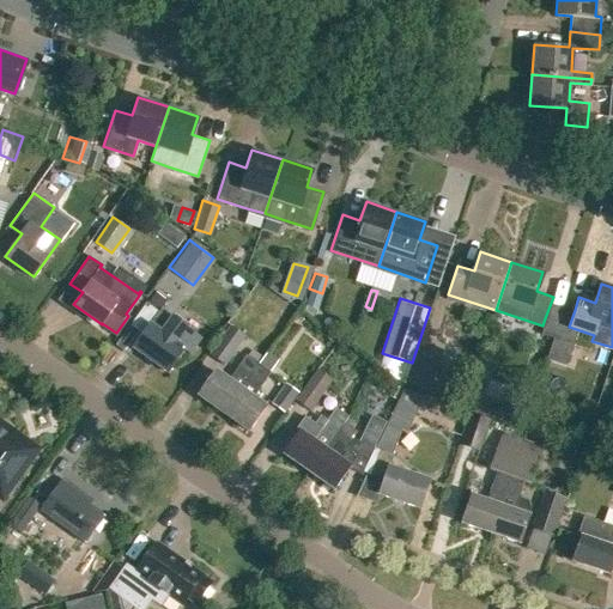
[(133,346),(168,372),(184,348),(189,352),(200,336),(171,316),(162,332),(150,323),(158,311),(146,303),(131,324),(143,333),(133,346)]
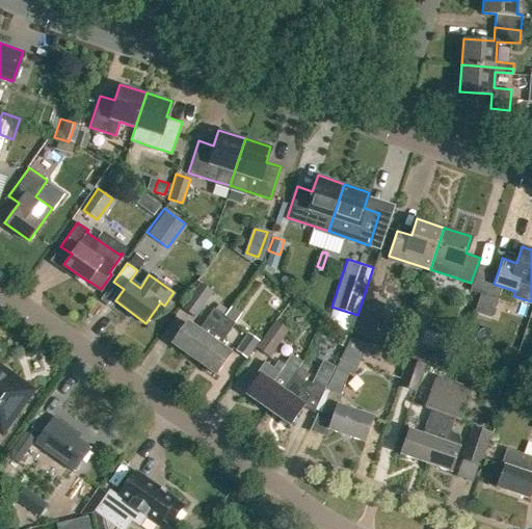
[(471,283),(469,288),(480,291),(483,281),(473,276),(471,283)]
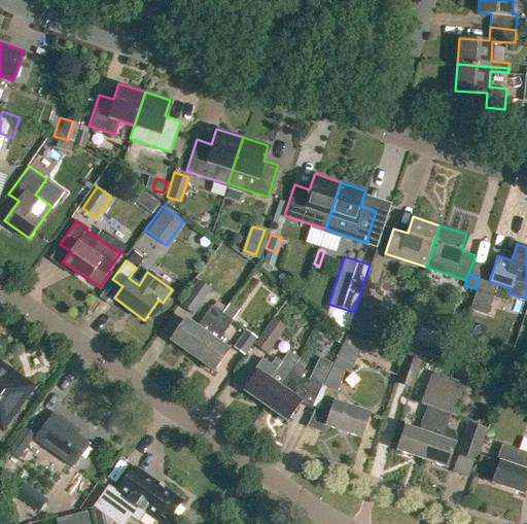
[(199,279),(179,303),(192,312),(210,287),(199,279)]
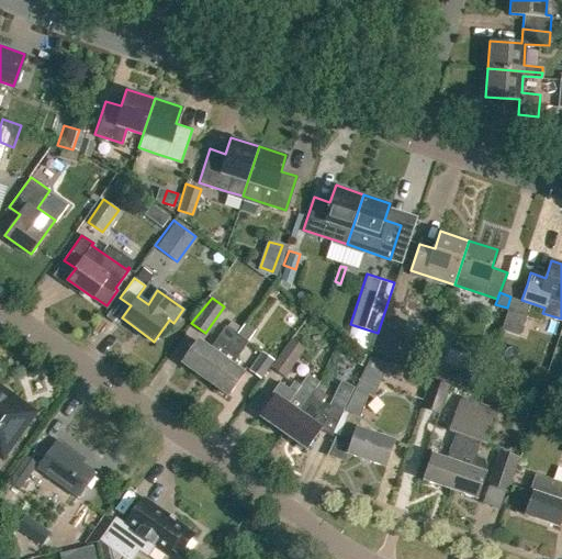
[(373,350),(393,357),(406,320),(385,312),(373,350)]
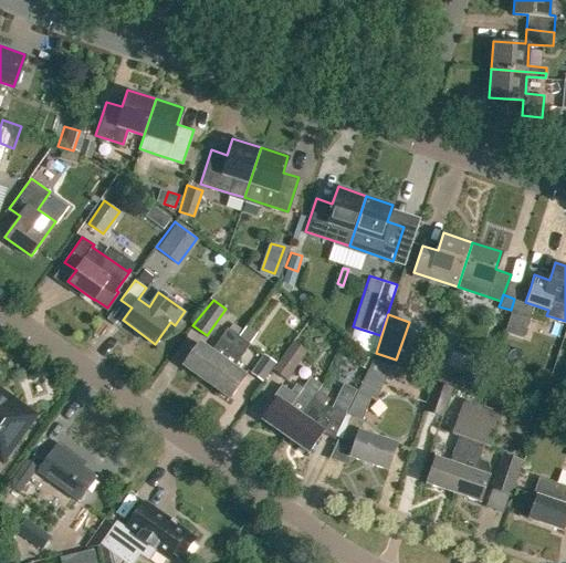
[(184,364),(207,381),(247,323),(245,323),(238,334),(227,326),(209,350),(199,342),(184,364)]
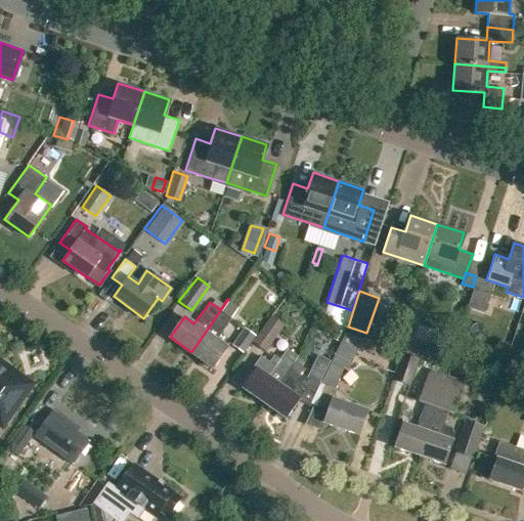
[(191,352),(213,366),(227,347),(215,339),(231,316),(230,316),(237,306),(228,299),(191,352)]
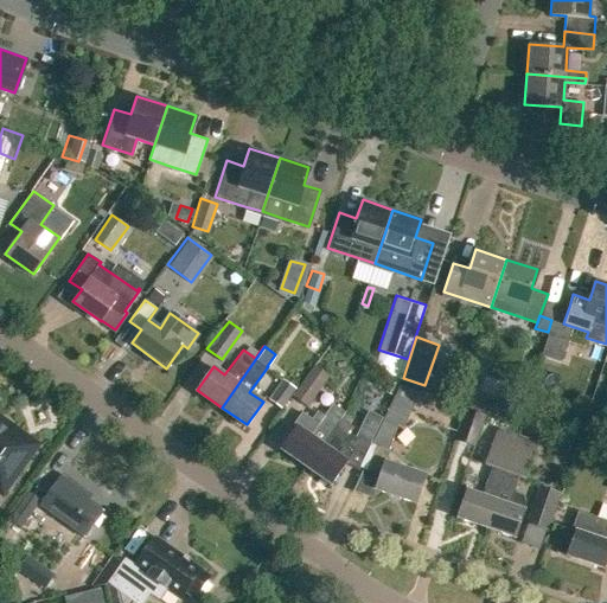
[(292,395),(306,404),(327,373),(314,364),(292,395)]
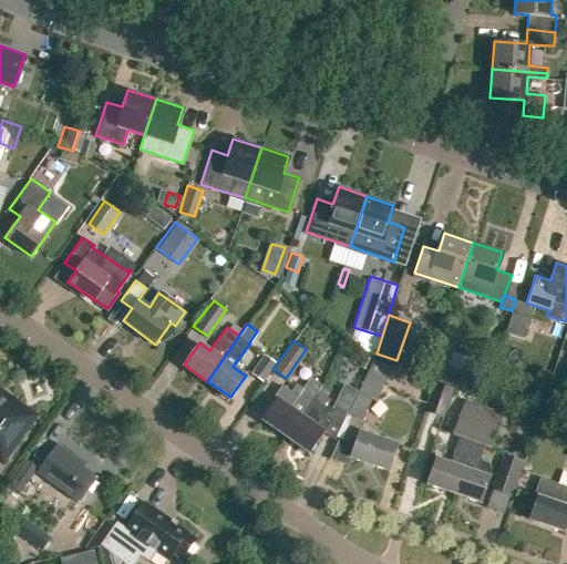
[(478,351),(472,372),(488,378),(495,356),(478,351)]
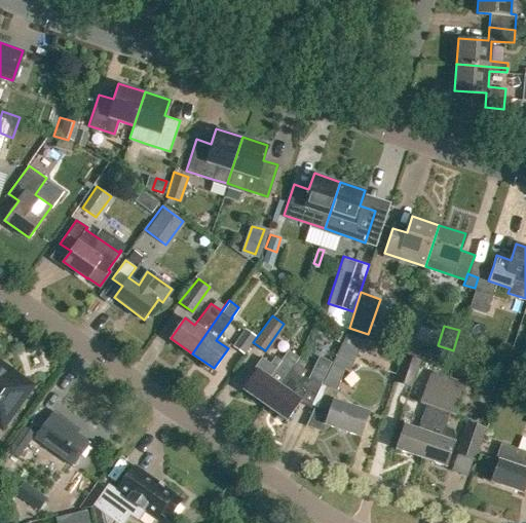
[(232,344),(243,352),(256,335),(245,327),(232,344)]
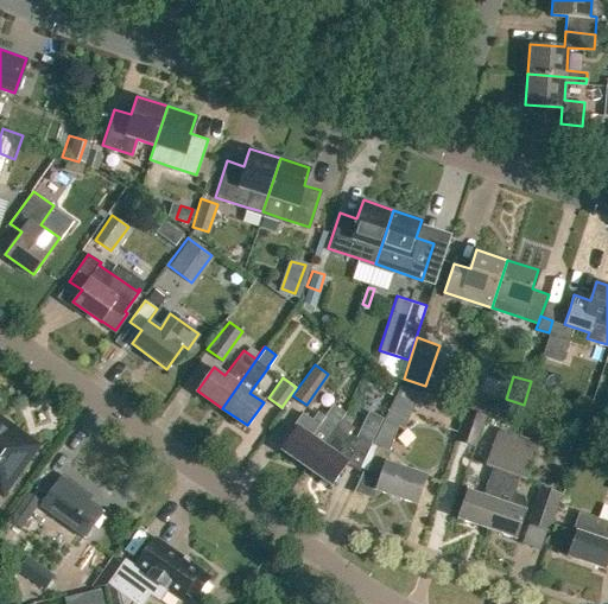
[(405,404),(393,399),(384,418),(385,419),(373,444),(375,445),(368,468),(381,471),(375,488),(417,502),(426,475),(386,461),(390,449),(405,404)]
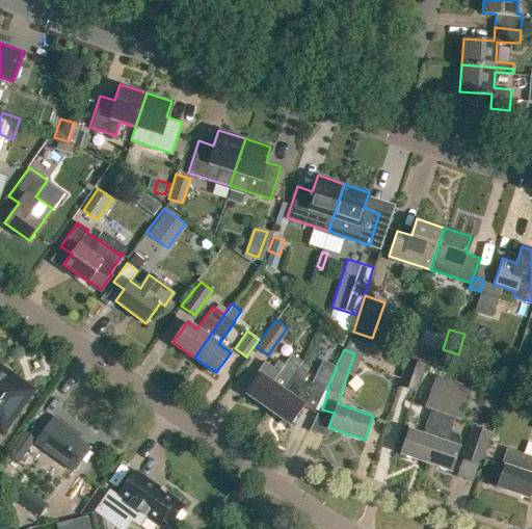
[(246,394),(268,408),(299,364),(300,361),(301,360),(291,352),(284,363),(277,359),(273,366),(264,361),(257,372),(260,374),(246,394)]
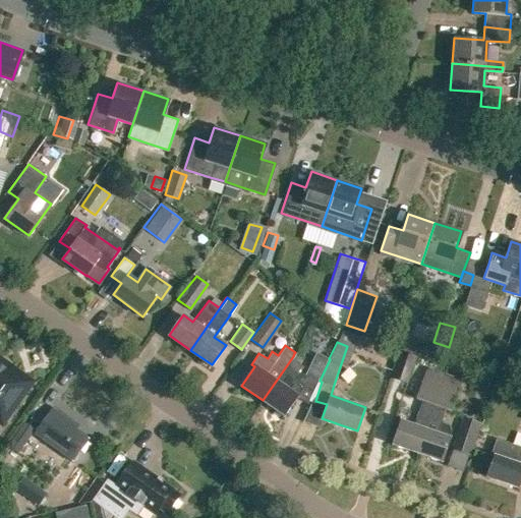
[(390,377),(407,383),(416,354),(399,349),(390,377)]
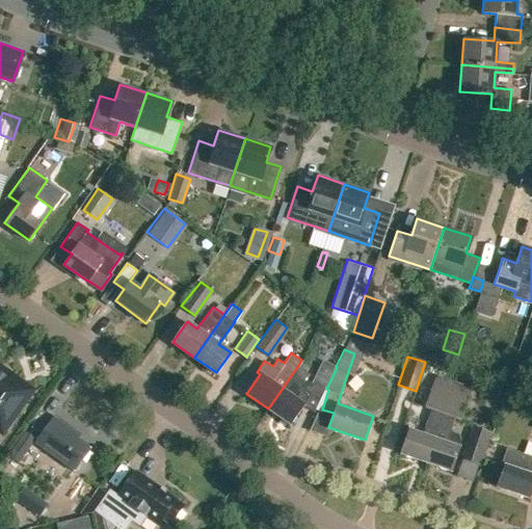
[(463,371),(472,374),(477,360),(469,356),(463,371)]
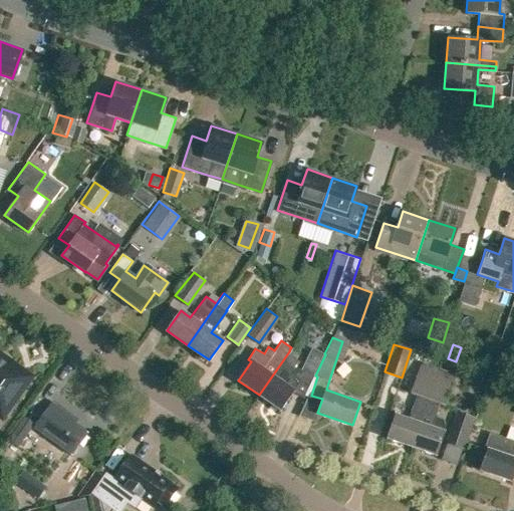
[(259,395),(280,410),(295,389),(294,389),(300,379),(289,372),(298,359),(295,357),(298,353),(290,348),(289,351),(259,395)]
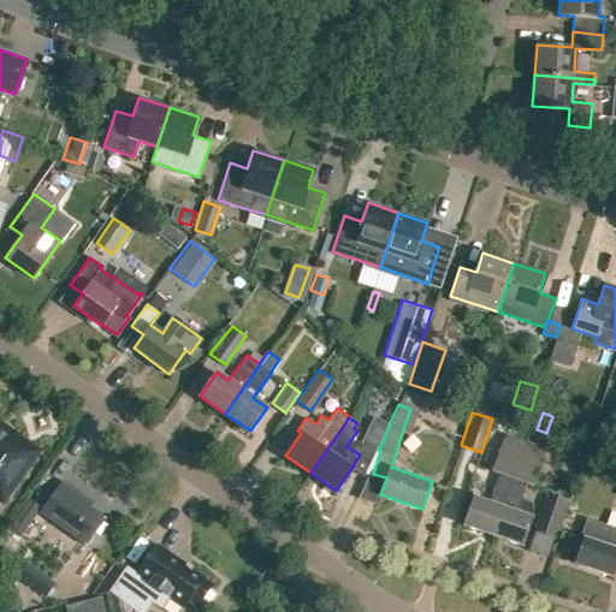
[(0,422),(0,497),(1,499),(37,450),(0,422)]
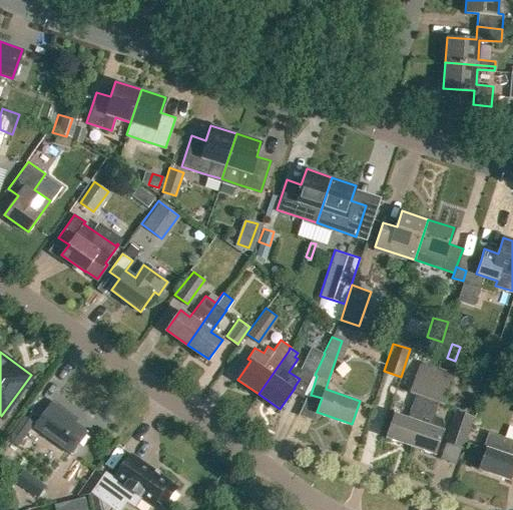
[(386,436),(411,444),(437,369),(421,363),(409,394),(415,397),(408,418),(394,413),(386,436)]
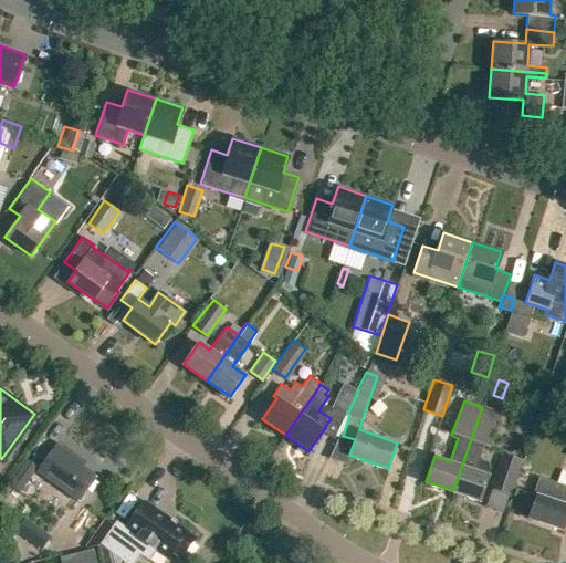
[(453,490),(480,500),(489,475),(473,469),(481,446),(489,448),(501,414),(482,407),(453,490)]
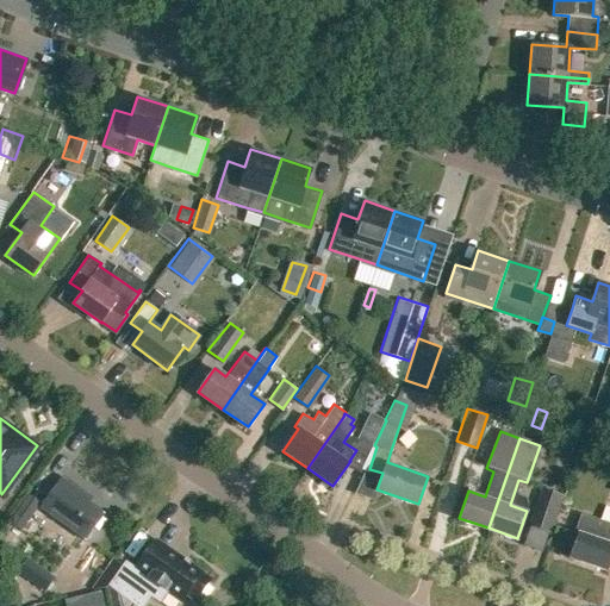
[(83,497),(86,493),(62,475),(39,506),(83,538),(104,512),(83,497)]
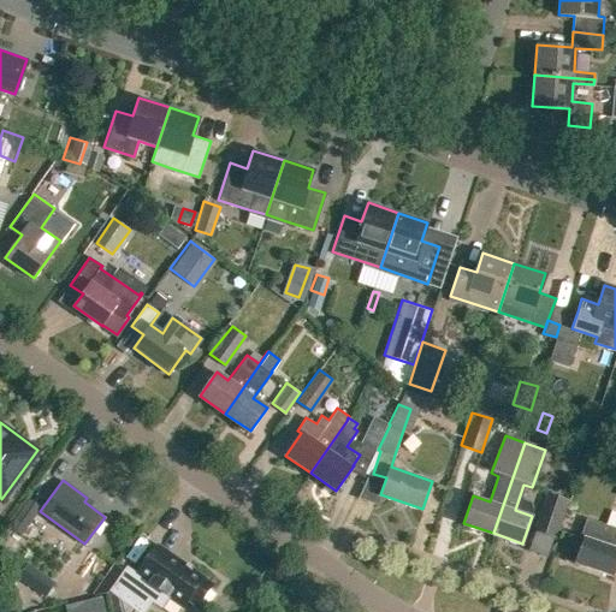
[(533,529),(555,536),(568,498),(546,491),(533,529)]
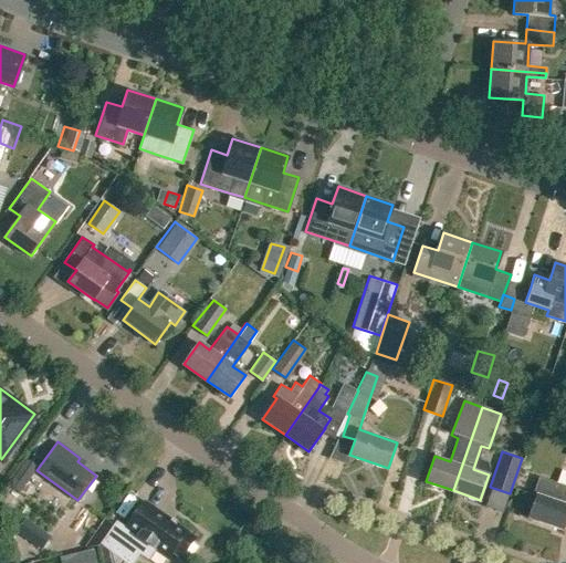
[(7,482),(20,491),(38,466),(25,457),(7,482)]
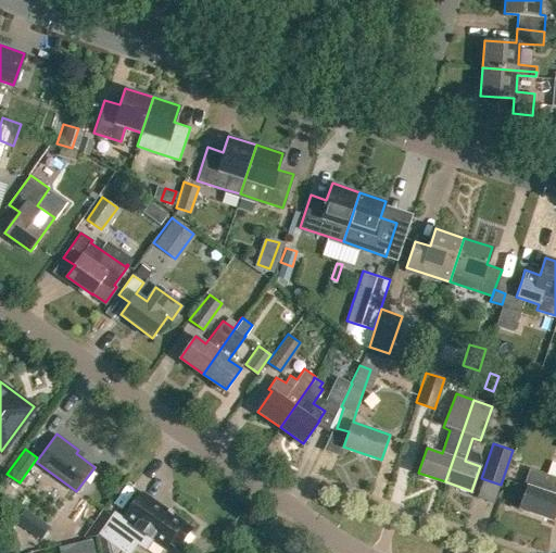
[(509,504),(553,519),(555,508),(555,476),(529,466),(522,484),(517,481),(509,504)]
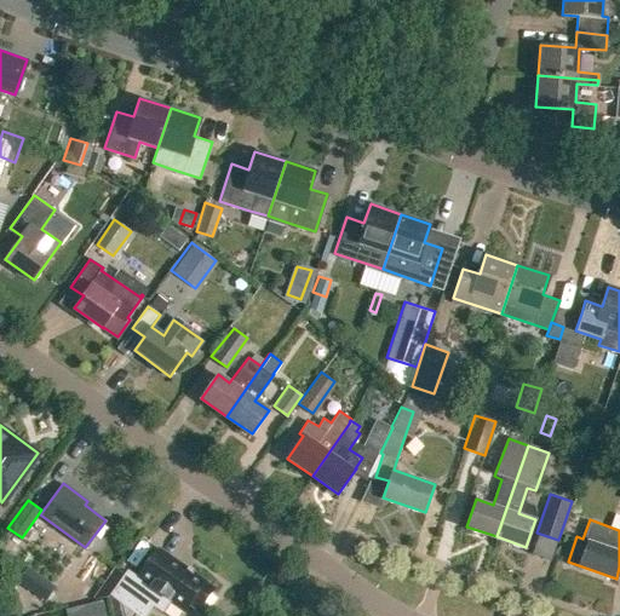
[(109,593),(139,615),(143,615),(160,593),(184,610),(206,580),(159,547),(138,576),(127,569),(109,593)]
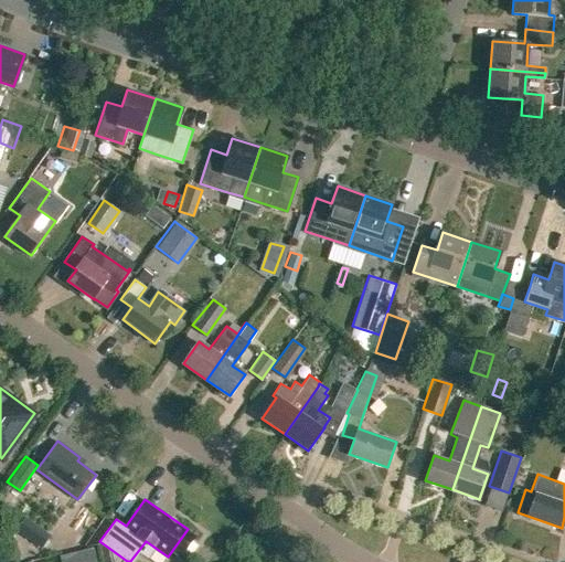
[(50,534),(36,526),(28,538),(41,547),(50,534)]
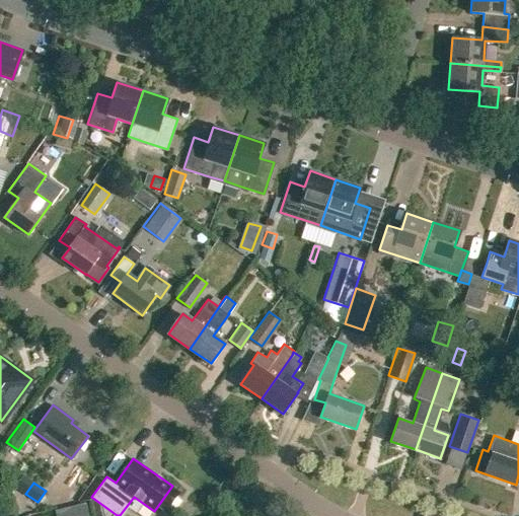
[(78,515),(89,515),(90,515),(87,502),(76,505),(78,515)]
